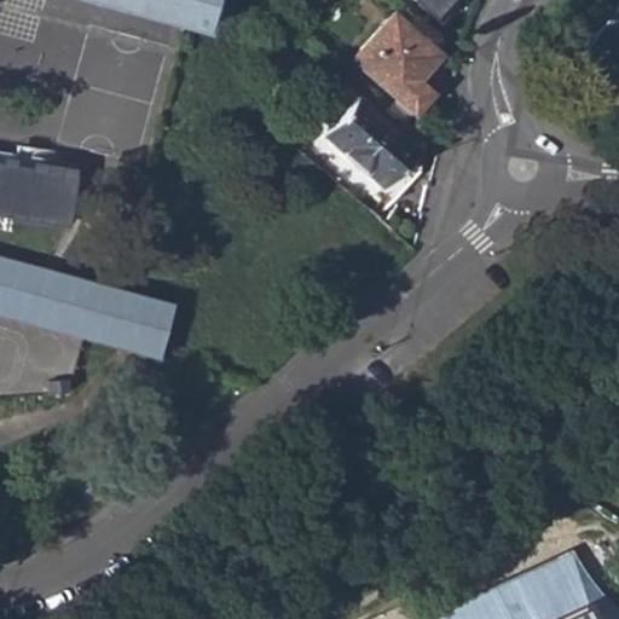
[(58,0),(179,32),(191,35),(201,0),(58,0)]
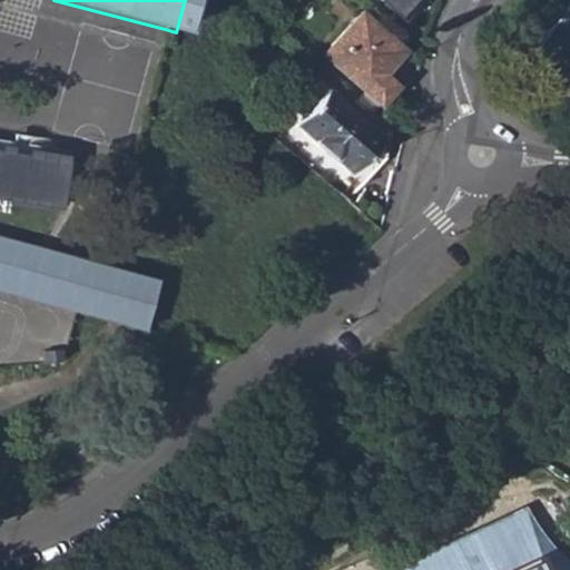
[(381,0),(396,13),(409,0),(381,0)]
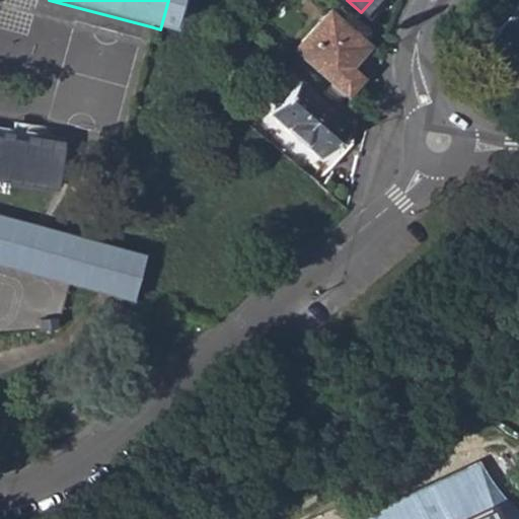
[(518,61),(518,2),(516,0),(483,41),(514,67),(518,61)]
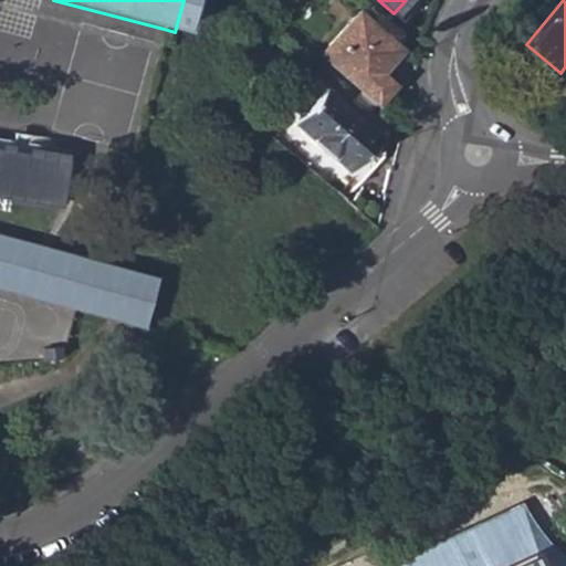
[(318,52),(374,102),(391,83),(375,69),(402,38),(364,2),(318,52)]
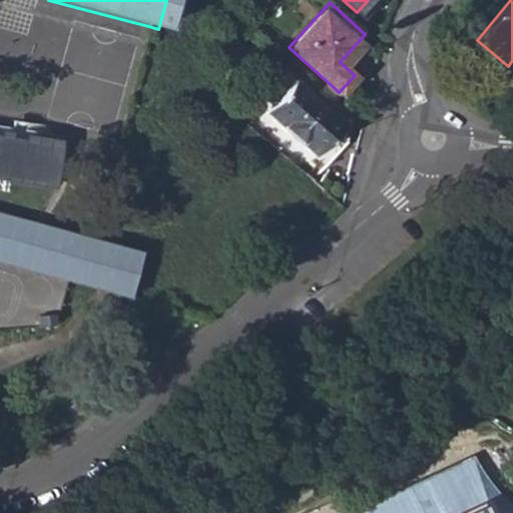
[(251,114),(314,171),(342,139),(348,114),(295,67),(251,114)]
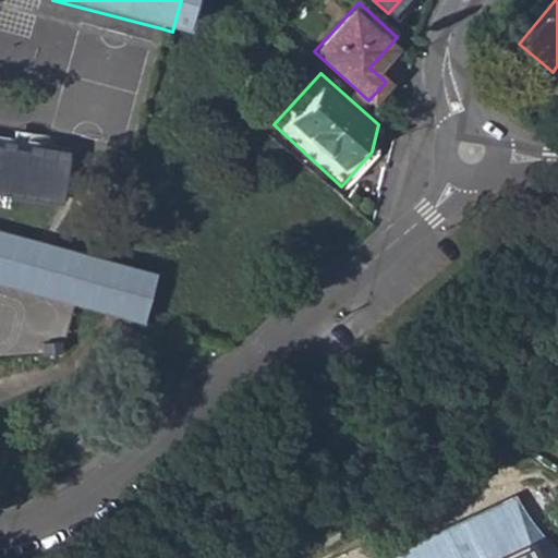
[(64,150),(0,141),(0,191),(56,199),(64,150)]
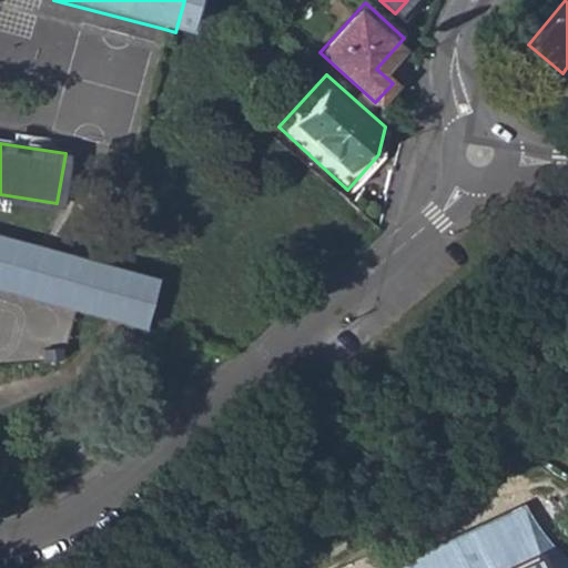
[(0,287),(74,310),(144,328),(159,279),(112,266),(0,234),(0,287)]
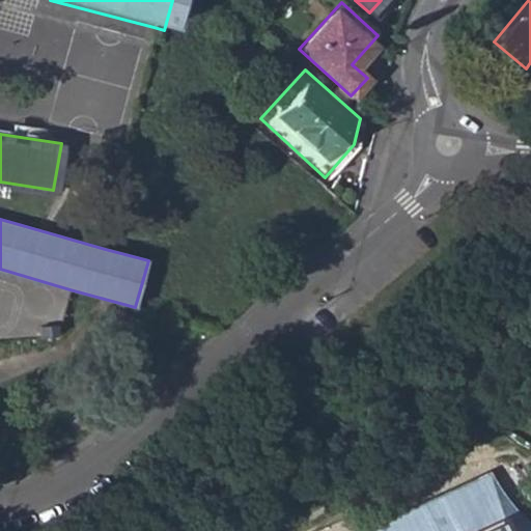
[(530,530),(530,520),(516,509),(494,472),(361,530),(530,530)]
